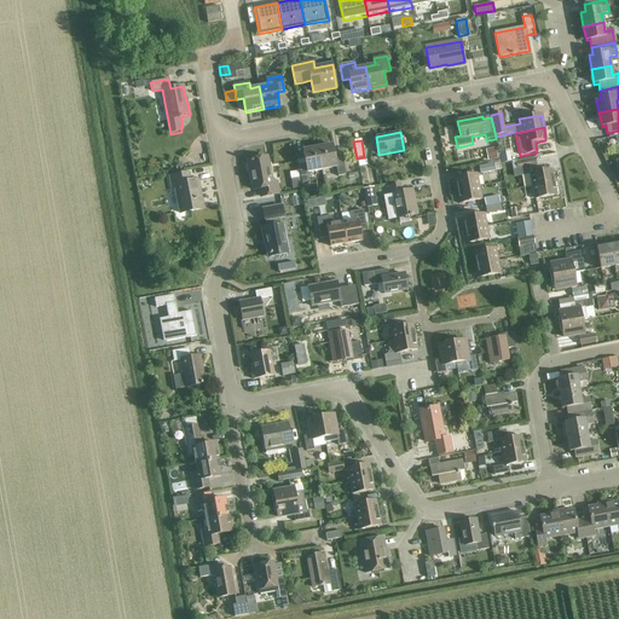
[(317,148),(322,169),(336,167),(339,177),(346,174),(342,157),(335,158),(333,145),(317,148)]
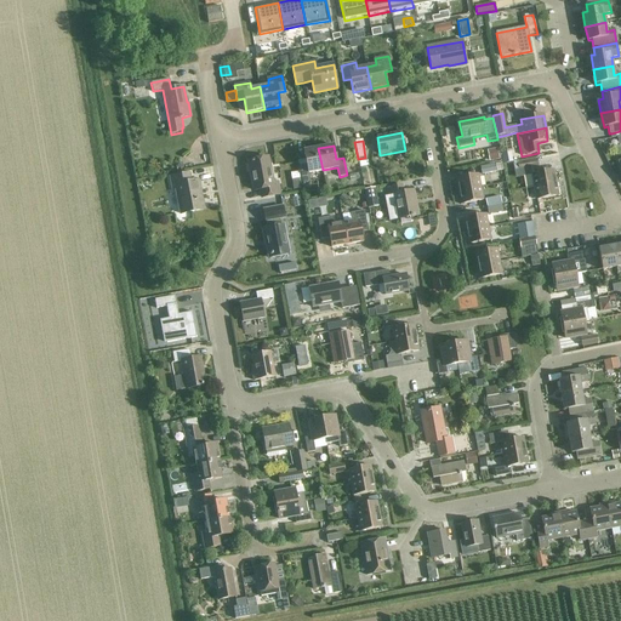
[(308,172),(323,170),(318,148),(303,151),(307,165),(298,166),(302,183),(311,182),(308,172)]
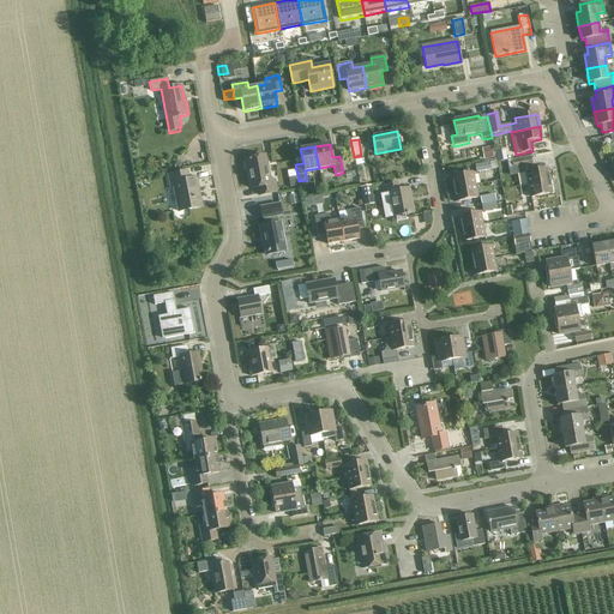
[(481,149),(483,161),(493,158),(492,148),(481,149)]
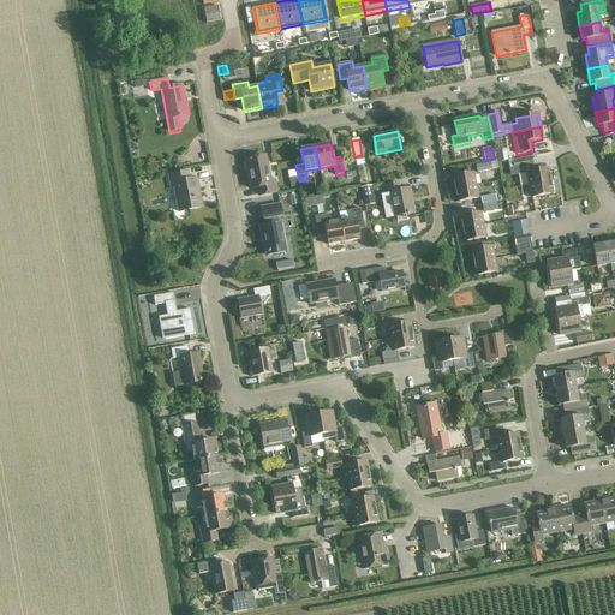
[(497,153),(499,162),(508,161),(507,150),(497,153)]
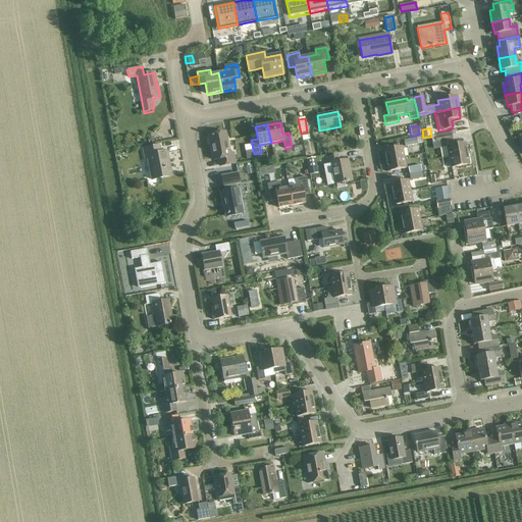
[(229,154),(224,133),(209,136),(214,160),(219,159),(221,165),(235,163),(232,154),(229,154)]
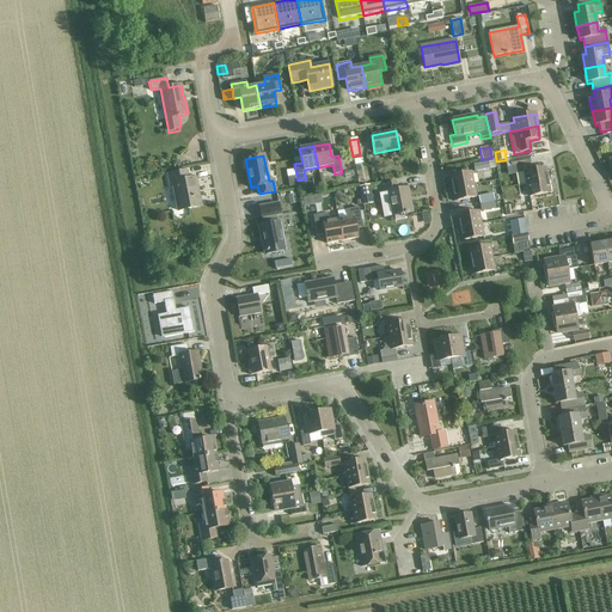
[(196,160),(199,170),(213,166),(210,157),(196,160)]
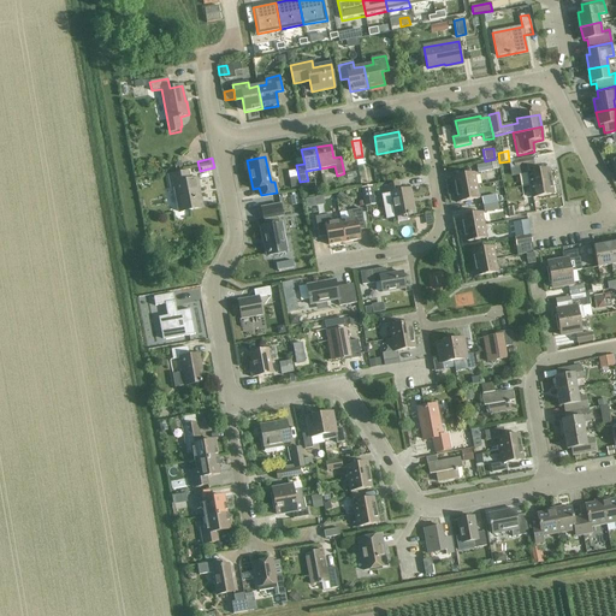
[(533,166),(532,158),(514,161),(515,170),(533,166)]
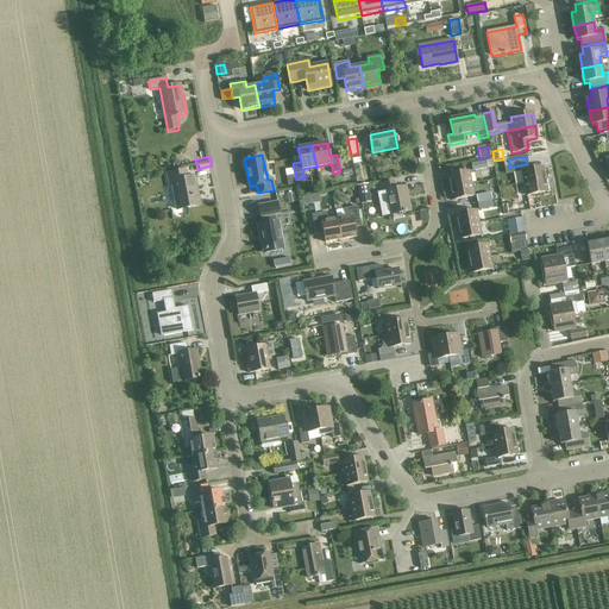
[(485,161),(471,164),(472,171),(487,168),(485,161)]
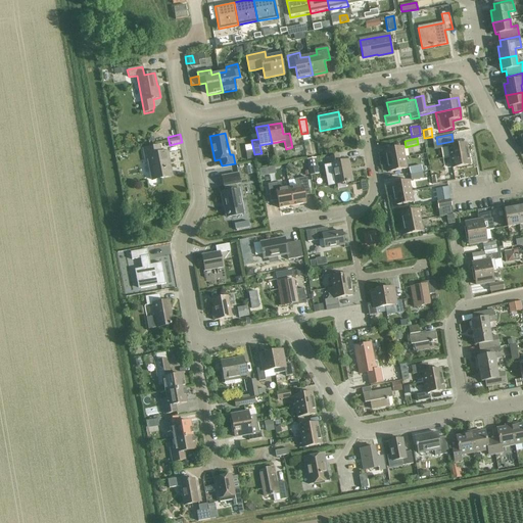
[(449,158),(469,155),(467,143),(447,147),(449,158)]
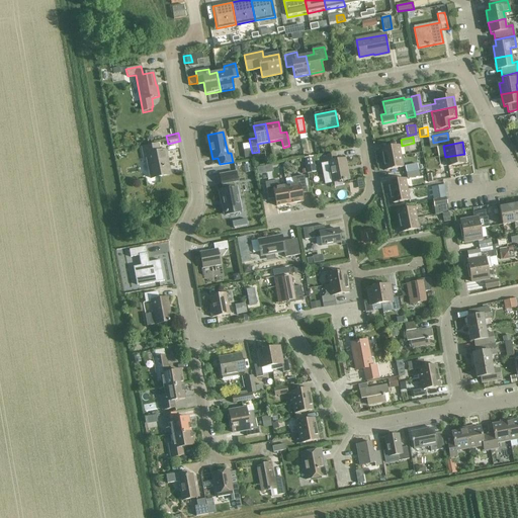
[(170,174),(165,150),(159,152),(158,145),(142,148),(143,157),(148,157),(152,177),(170,174)]
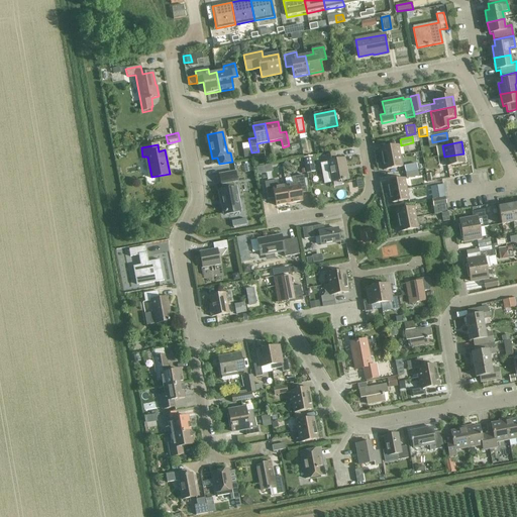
[(382,160),(400,157),(398,145),(380,148),(382,160)]
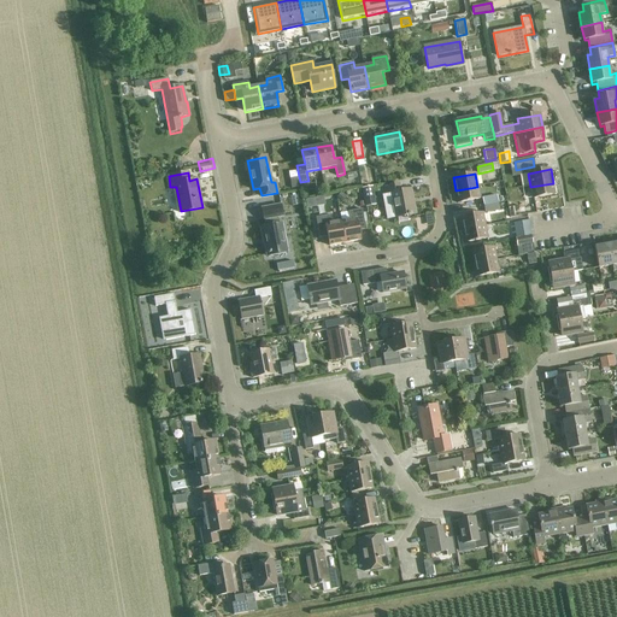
[(530,187),(533,199),(554,194),(553,183),(530,187)]
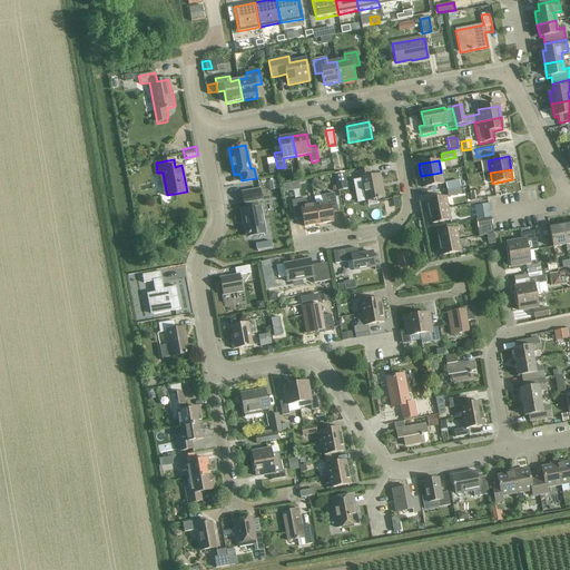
[(356,180),(353,182),(357,203),(365,202),(383,198),(379,176),(370,177),(369,170),(355,174),(356,180)]
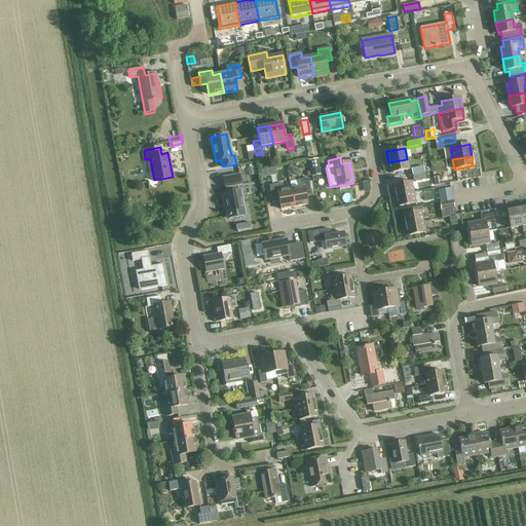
[(321,176),(317,159),(309,161),(311,177),(321,176)]
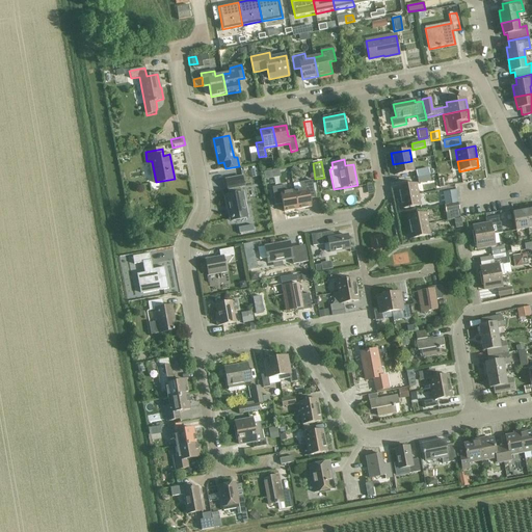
[(393,164),(395,176),(414,171),(411,161),(393,164)]
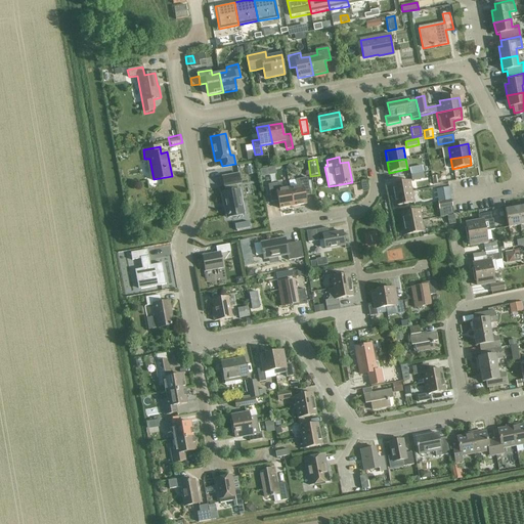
[(410,175),(423,172),(422,166),(409,169),(410,175)]
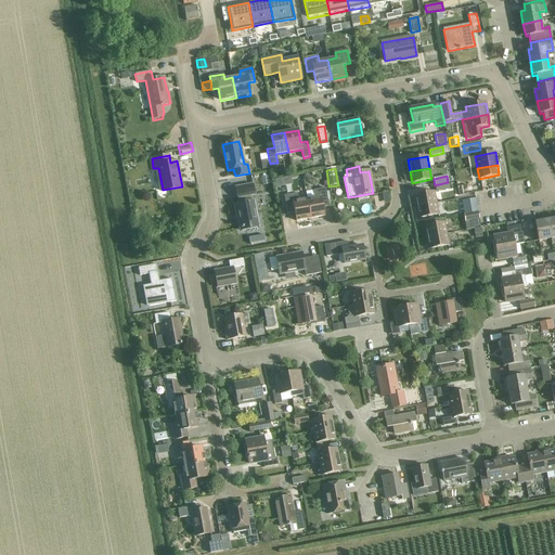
[(283,178),(275,180),(276,188),(285,185),(283,178)]
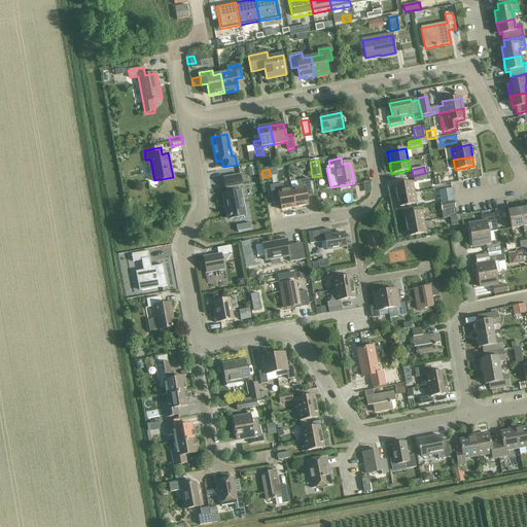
[(425,173),(413,176),(414,182),(426,179),(425,173)]
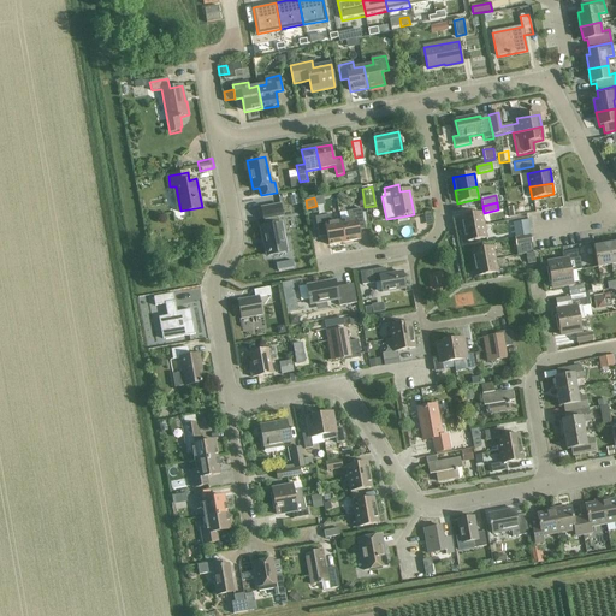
[(277,218),(283,217),(280,205),(261,208),(264,226),(260,227),(262,238),(264,237),(266,254),(285,250),(283,231),(279,231),(277,218)]
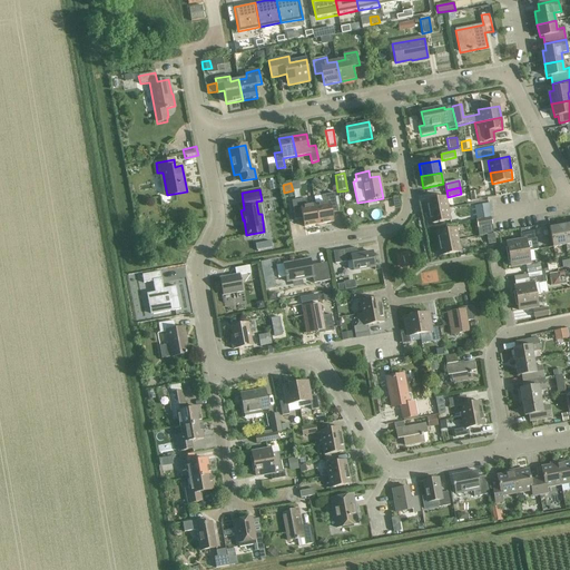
[(479,192),(470,193),(471,200),(487,198),(485,192),(479,193),(479,192)]
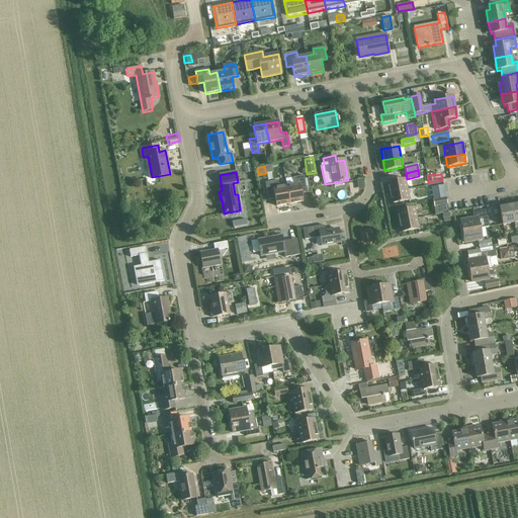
[(286,186),(289,204),(303,202),(300,192),(307,191),(304,176),(292,178),(293,185),(286,186)]
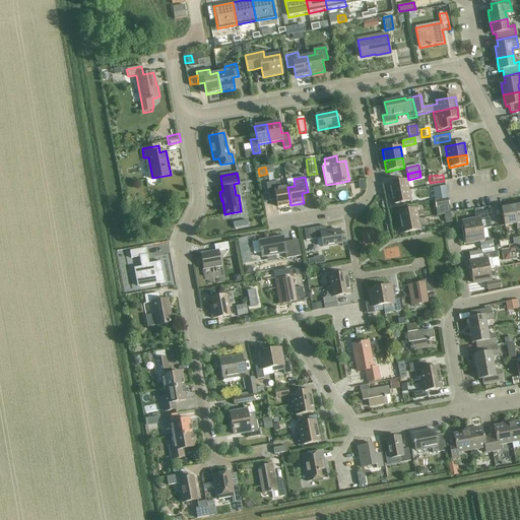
[(390,194),(408,190),(407,180),(388,183),(390,194)]
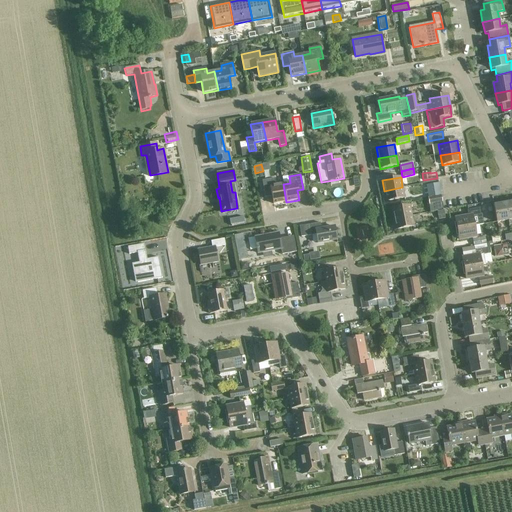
[(286,202),(283,184),(276,185),(275,179),(262,181),(265,196),(272,194),(273,204),(286,202)]
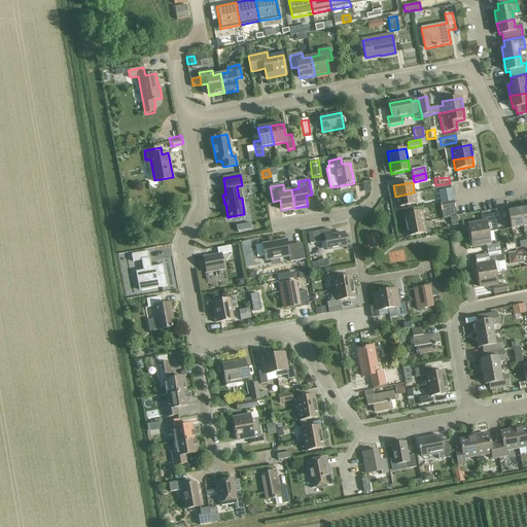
[(438,190),(441,203),(453,201),(451,188),(438,190)]
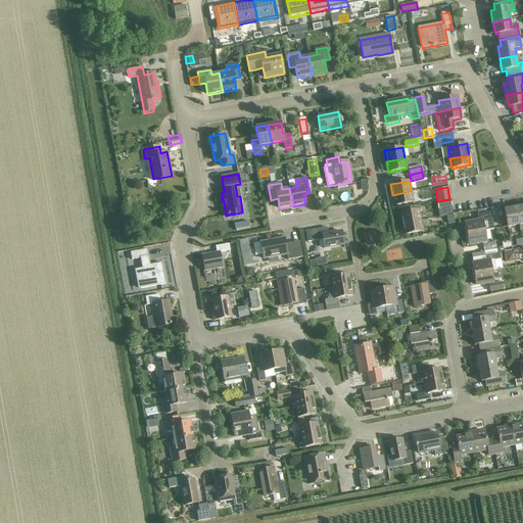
[(411,191),(392,195),(394,206),(414,202),(411,191)]
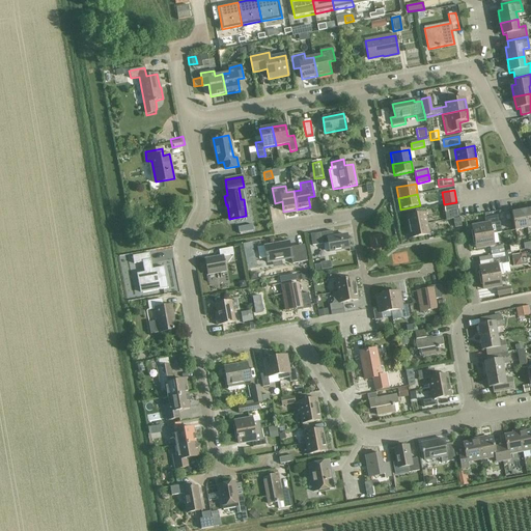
[(456,202),(443,205),(444,212),(452,211),(453,218),(459,217),(456,202)]
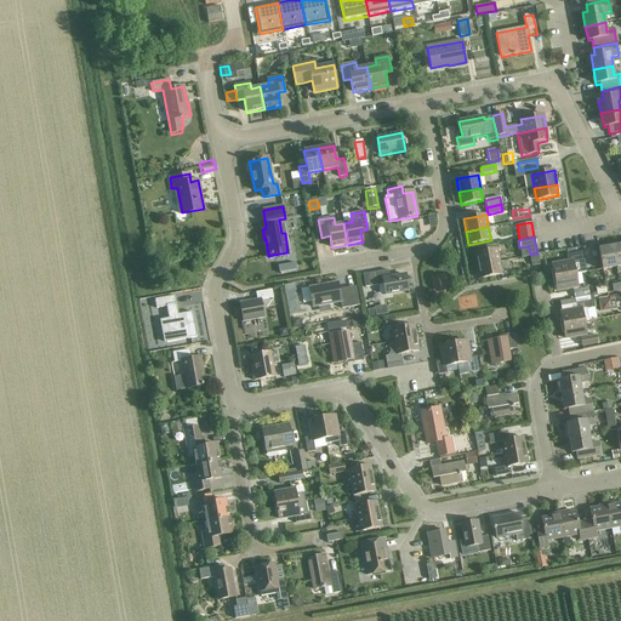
[(603,271),(616,268),(611,248),(598,250),(603,271)]
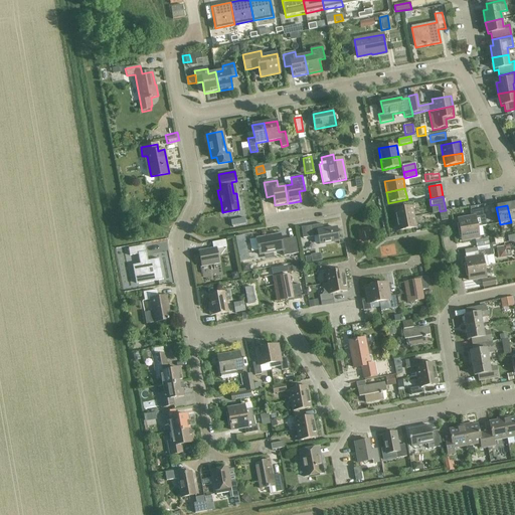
[(395,220),(414,217),(412,206),(393,210),(395,220)]
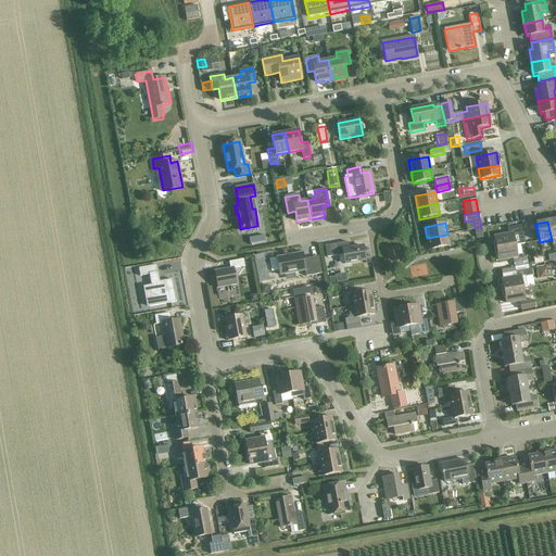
[(496,249),(515,245),(513,235),(522,232),(520,226),(507,228),(508,235),(494,237),(496,249)]
